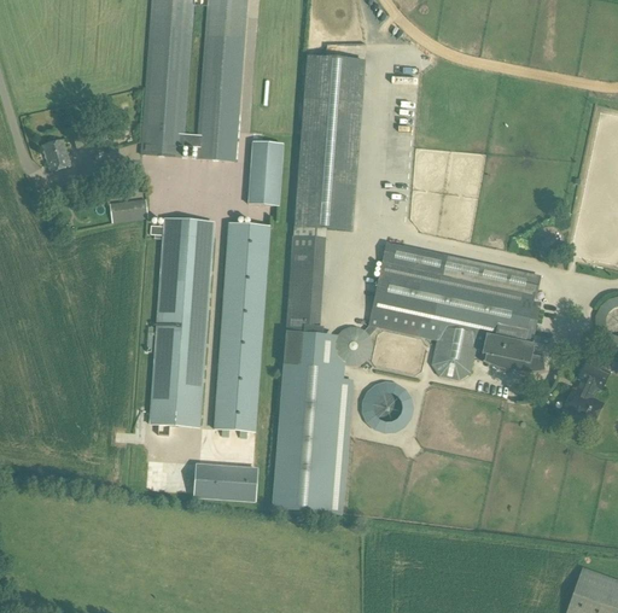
[(182,133),(192,0),(152,0),(141,152),(181,155),(182,144),(182,133)]
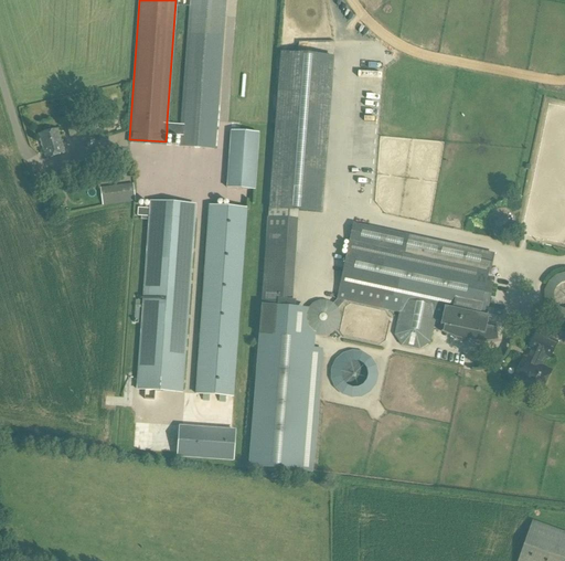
[(214,146),(224,0),(190,0),(181,123),(181,133),(180,143),(214,146)]
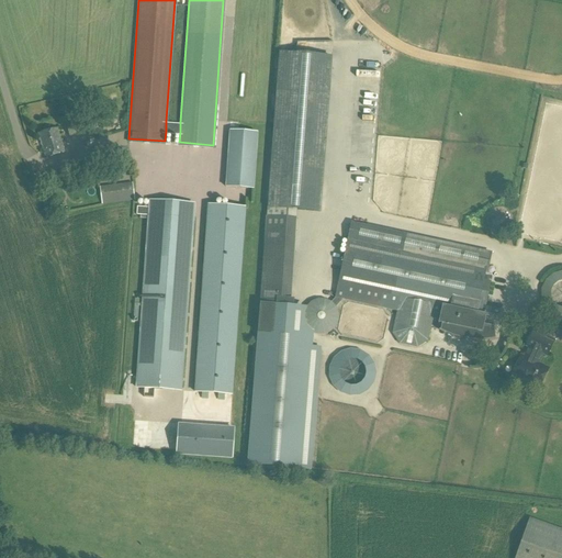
[(260,300),(276,301),(288,302),(288,298),(294,203),(321,205),(333,52),(280,47),(260,300)]
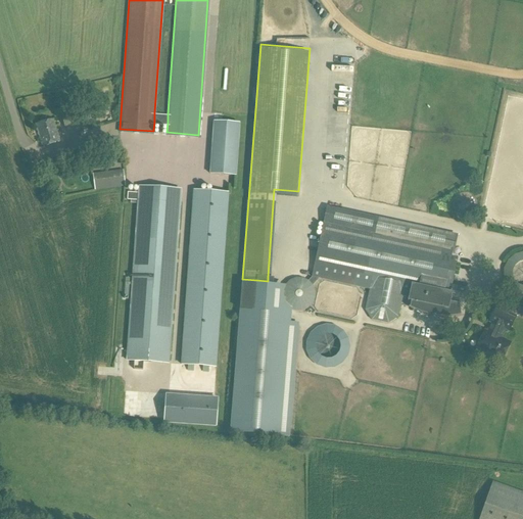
[(217,94),(222,96),(226,86),(222,84),(217,94)]
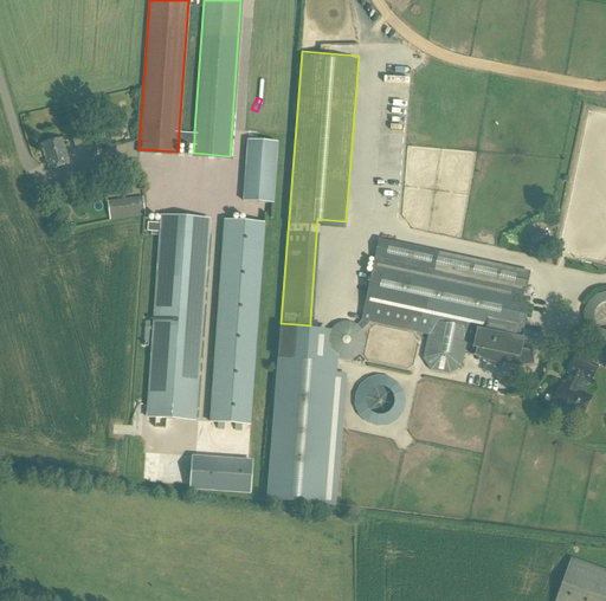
[(75,129),(72,130),(76,143),(123,130),(120,116),(91,124),(75,129)]
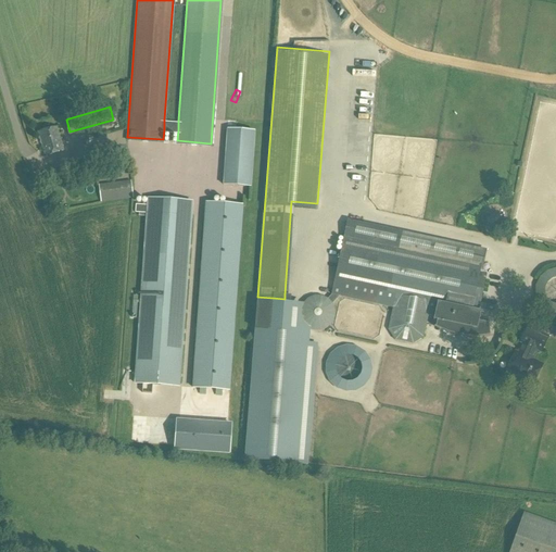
[(43,127),(38,128),(45,151),(63,146),(57,123),(51,125),(50,123),(48,121),(43,122),(42,125),(43,127)]
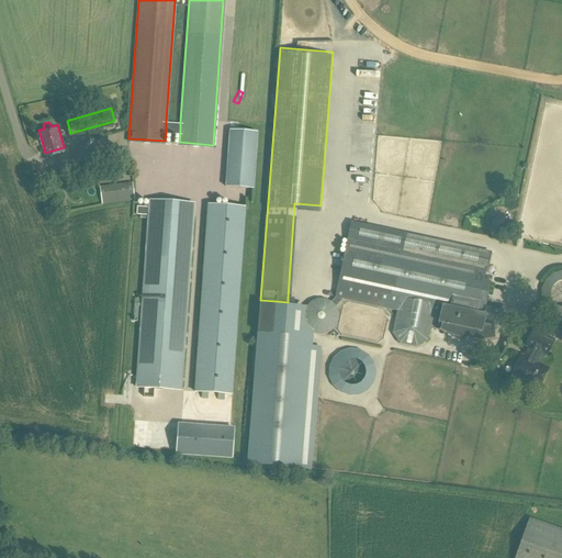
[(226,170),(225,183),(253,185),(254,171),(257,129),(229,127),(226,170)]
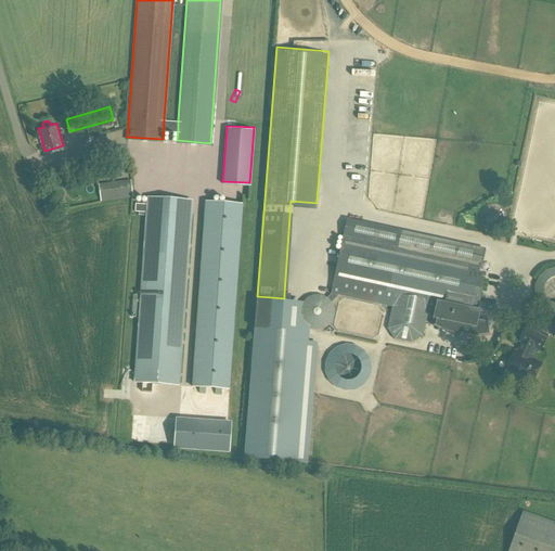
[(136,149),(127,150),(129,163),(137,162),(136,149)]
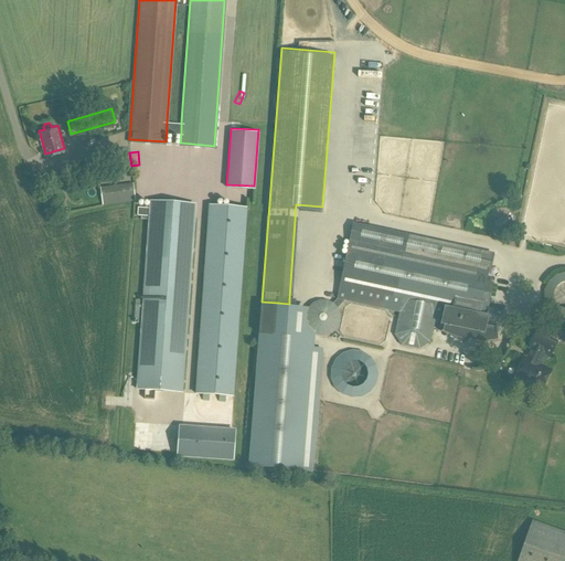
[(134,179),(100,183),(103,201),(136,197),(134,181),(134,179)]
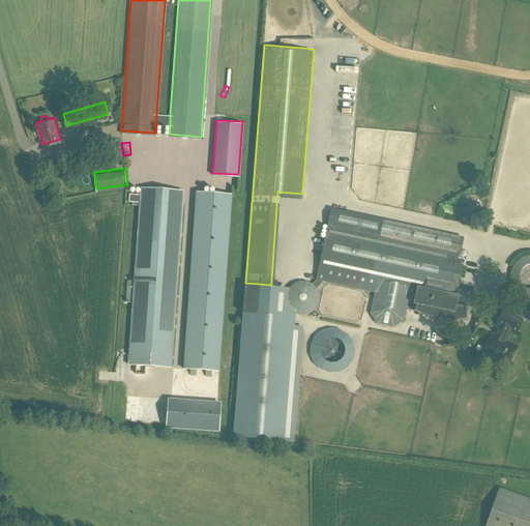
[(140,200),(128,361),(171,364),(183,190),(141,186),(141,193),(129,192),(128,199),(140,200)]
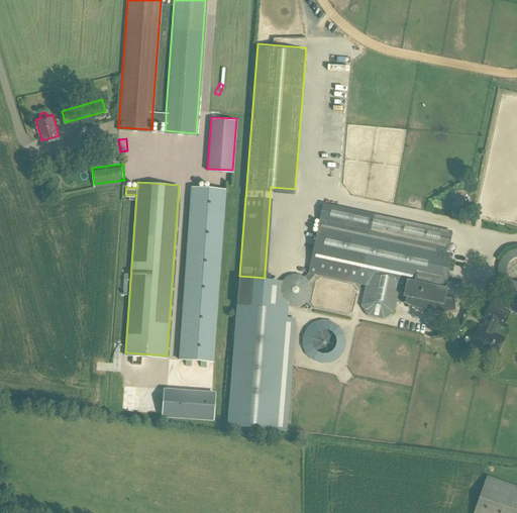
[(191,186),(179,356),(213,358),(225,188),(191,186)]
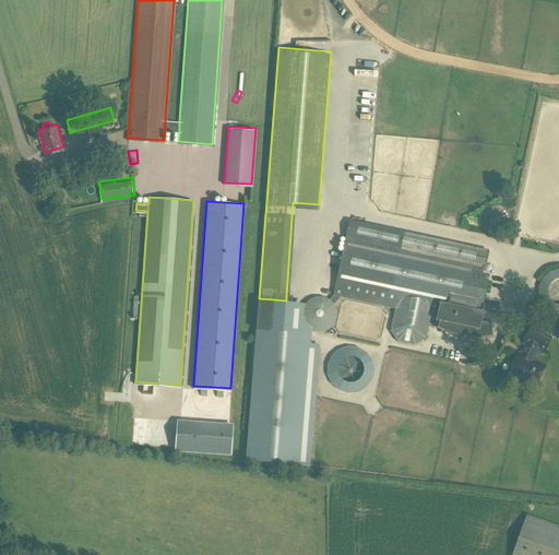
[(501,214),(501,213),(500,211),(498,211),(496,211),(491,214),(489,215),(489,217),(489,220),(490,221),(492,221),(495,221),(500,219),(501,216),(501,214)]
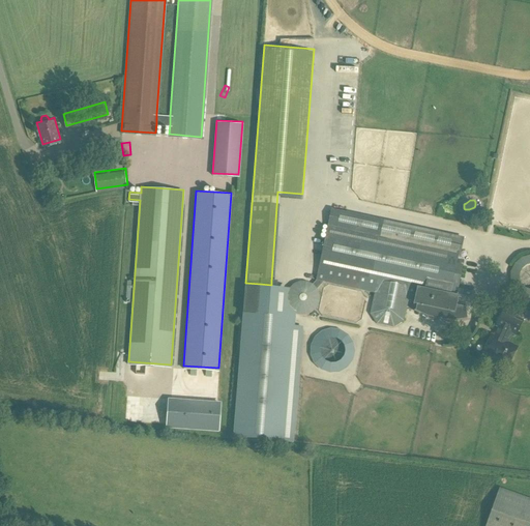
[(287,289),(286,296),(289,301),(293,307),(299,310),(305,310),(312,308),(316,302),(319,297),(319,290),(317,285),(324,276),(376,288),(372,310),(378,319),(394,323),(404,317),(409,295),(418,297),(416,308),(420,310),(422,311),(428,313),(432,314),(435,315),(437,316),(439,316),(443,317),(446,317),(448,317),(452,317),(454,317),(459,317),(464,316),(468,316),(466,304),(457,302),(460,293),(451,291),(453,281),(455,282),(457,278),(459,279),(460,273),(458,273),(460,263),(458,262),(460,251),(464,234),(333,205),(318,273),(312,280),(306,276),(299,276),(294,279),(289,284),(287,289)]
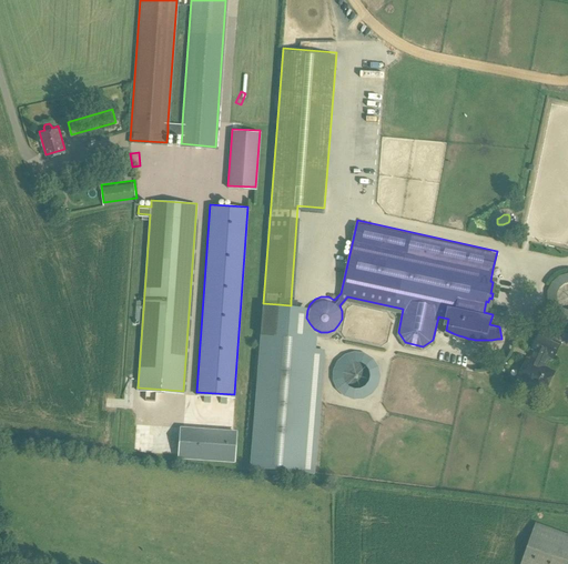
[(540,299),(567,309),(567,264),(555,260),(540,299)]
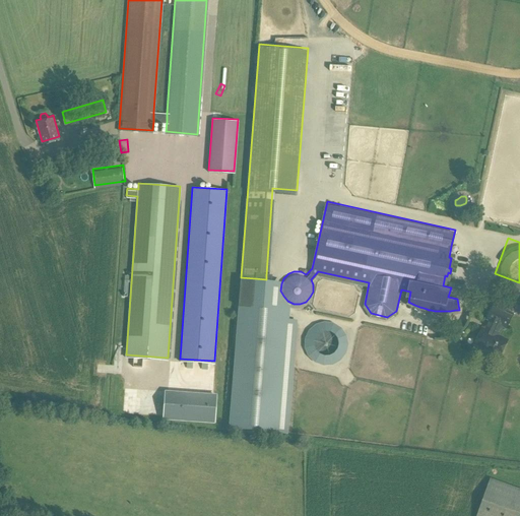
[(273,276),(266,275),(266,279),(255,278),(254,280),(241,279),(228,428),(287,433),(297,318),(289,317),(289,306),(285,304),(282,301),(280,295),(280,282),(273,281),(273,276)]
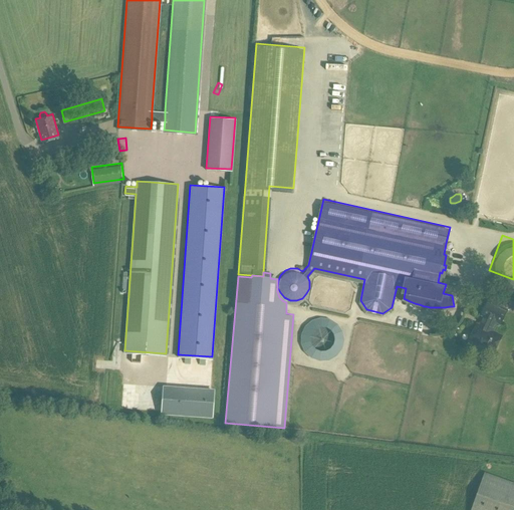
[(477,320),(468,339),(493,351),(502,332),(493,328),(497,320),(500,322),(508,306),(487,296),(486,299),(484,300),(480,308),(481,311),(480,313),(482,314),(478,321),(477,320)]
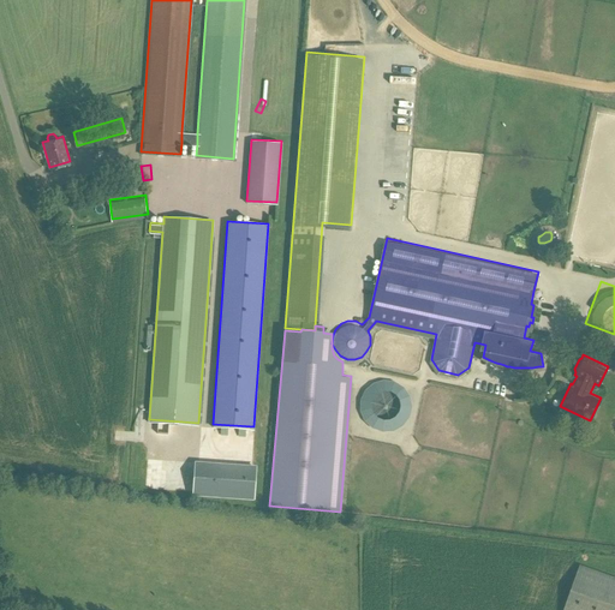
[(389,412),(406,408),(401,378),(395,380),(396,387),(378,390),(375,376),(356,381),(364,422),(390,417),(389,412)]
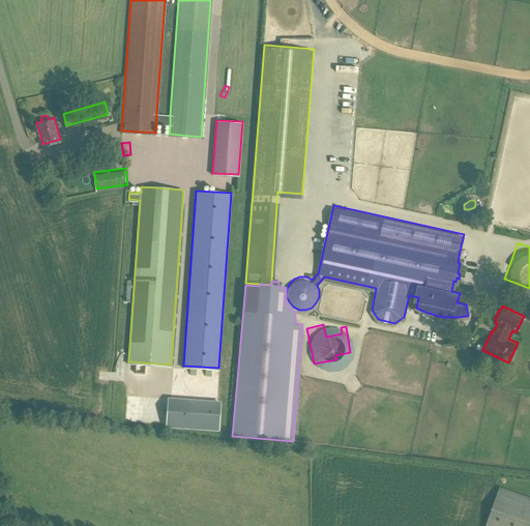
[(164,397),(163,422),(214,426),(216,400),(164,397)]
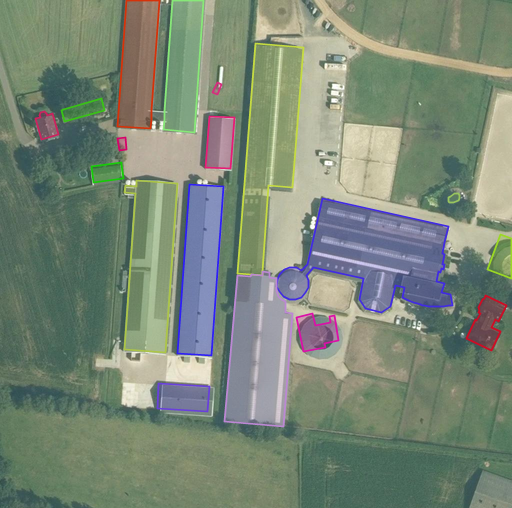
[(511,507),(511,477),(482,467),(467,507),(511,507)]
